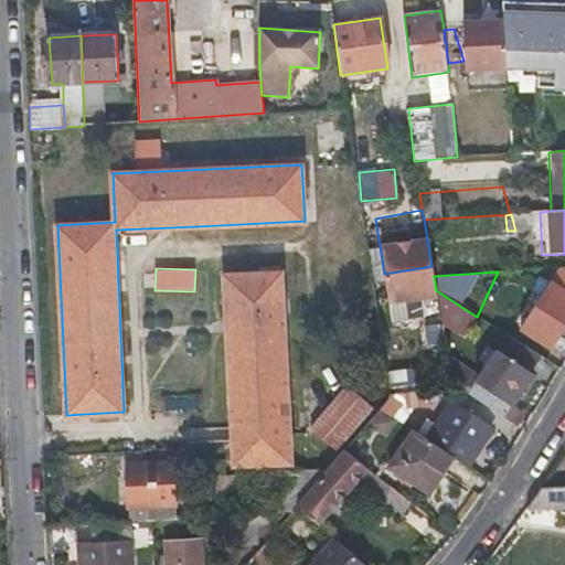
[(281,273),(224,276),(235,465),(291,461),(281,273)]
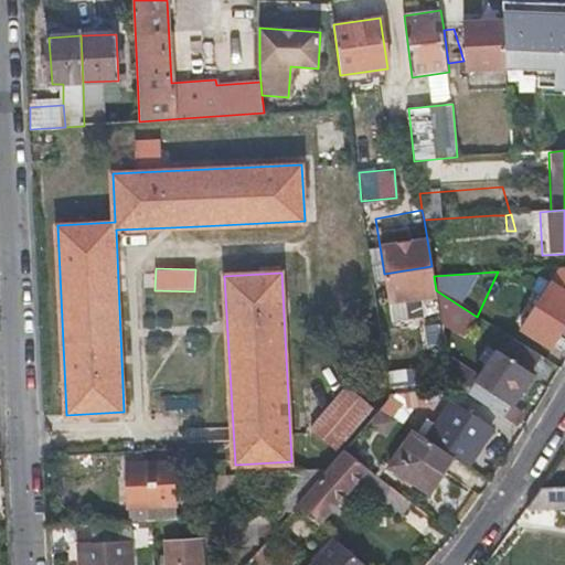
[(523,326),(552,347),(564,326),(564,322),(564,296),(546,285),(523,326)]
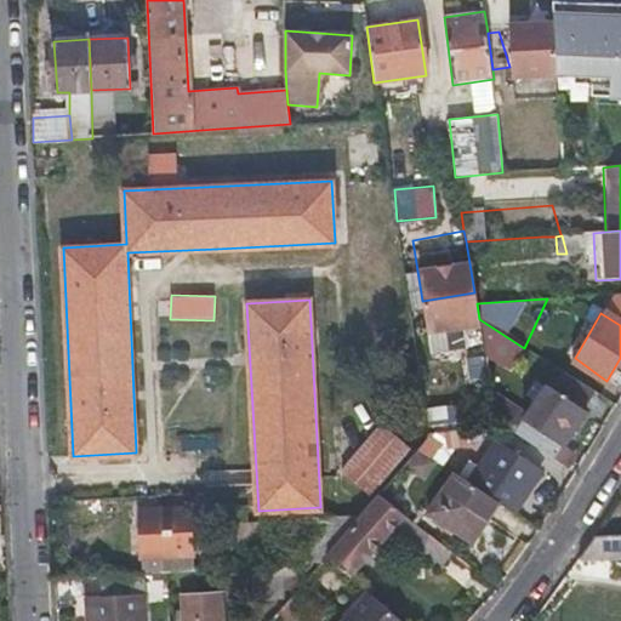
[(512,368),(524,348),(479,319),(485,354),(494,359),(496,355),(512,368)]
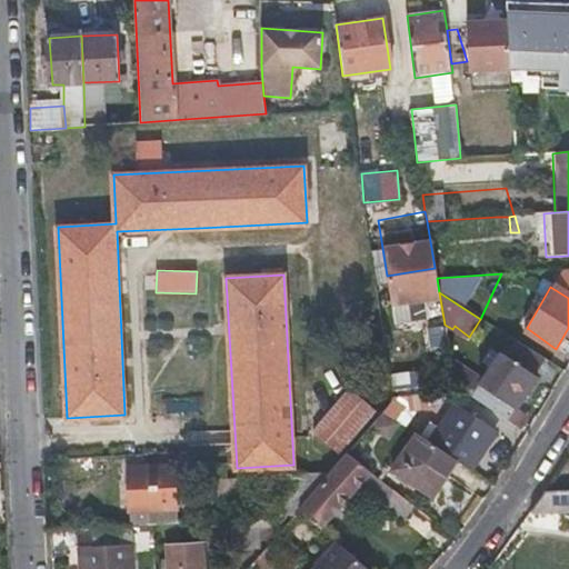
[(430,349),(448,345),(443,326),(427,330),(430,349)]
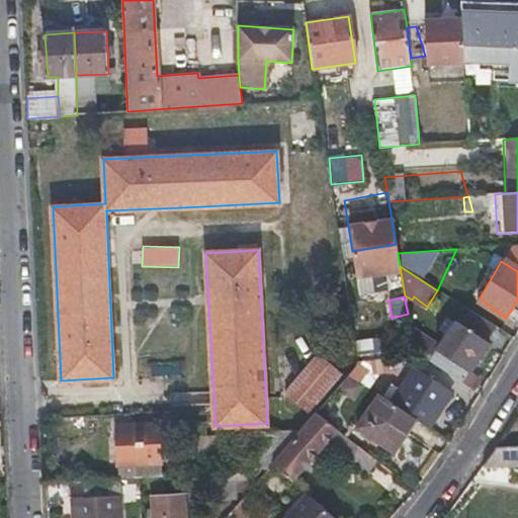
[(430,361),(450,375),(458,363),(468,370),(487,342),(457,322),(430,361)]
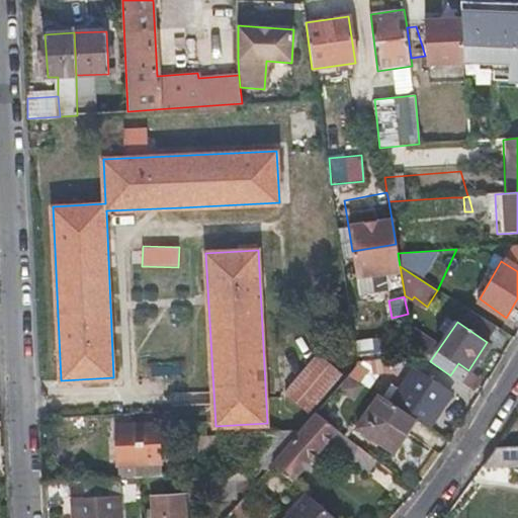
[(317,354),(285,392),(309,411),(340,373),(317,354)]
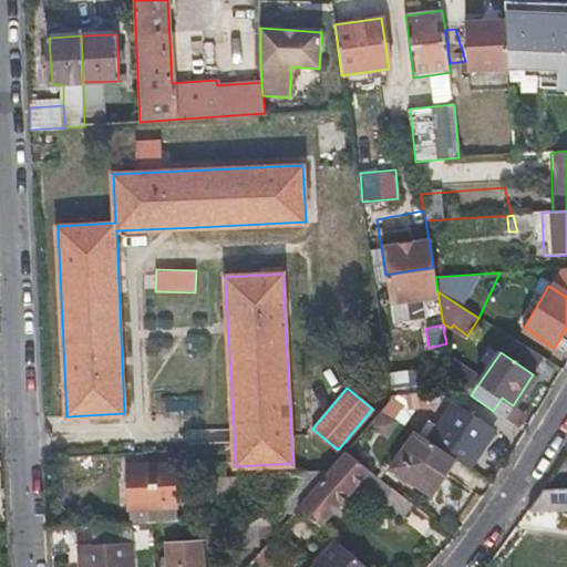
[(423,391),(390,394),(390,400),(380,411),(404,426),(414,410),(425,409),(423,391)]
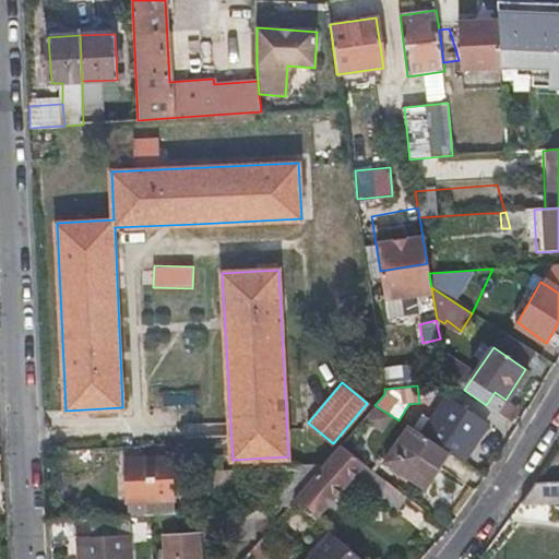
[(449,452),(462,461),(485,425),(448,400),(423,436),(449,452)]
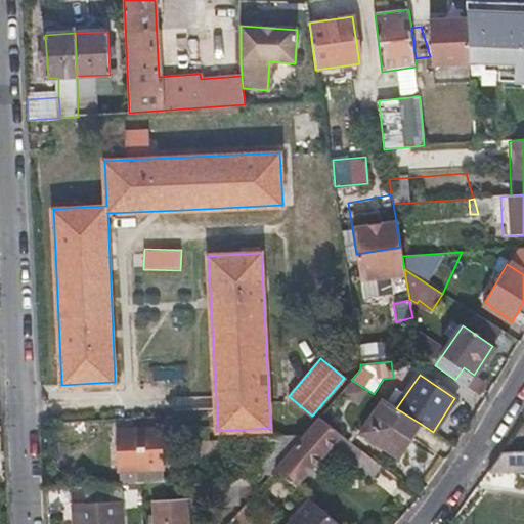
[(396,408),(382,399),(360,432),(398,456),(421,424),(396,408)]
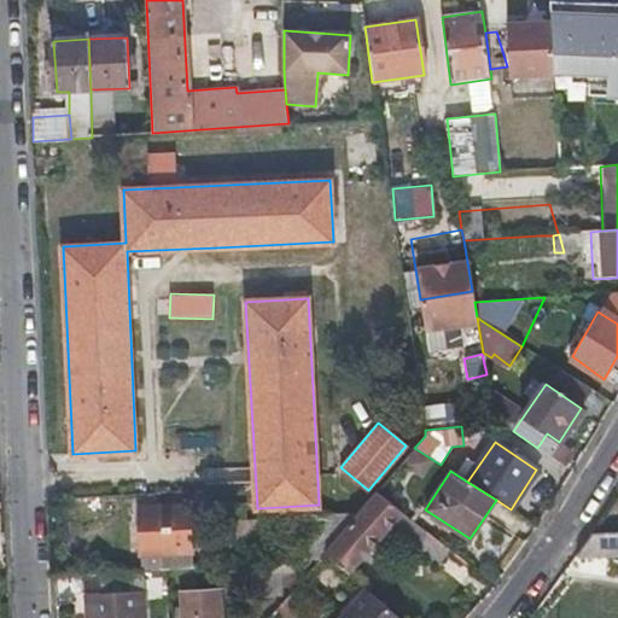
[(377,493),(360,513),(326,553),(348,573),(391,522),(419,542),(414,548),(437,567),(450,551),(377,493)]
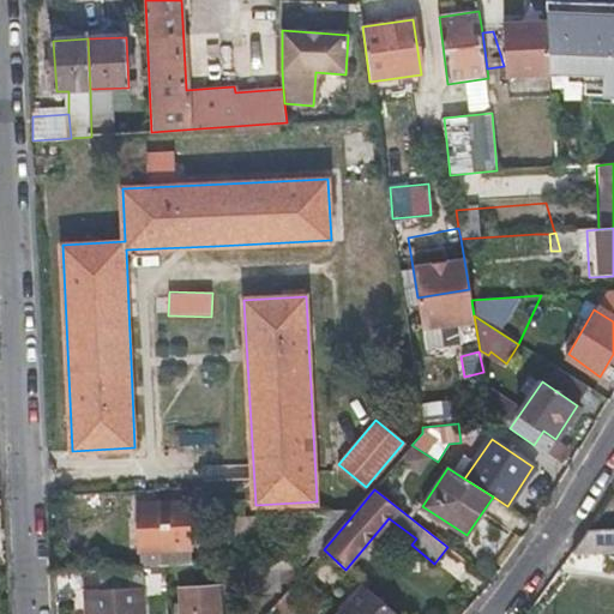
[(162,512),(138,513),(140,553),(142,554),(143,566),(192,564),(190,506),(188,501),(162,503),(162,512)]
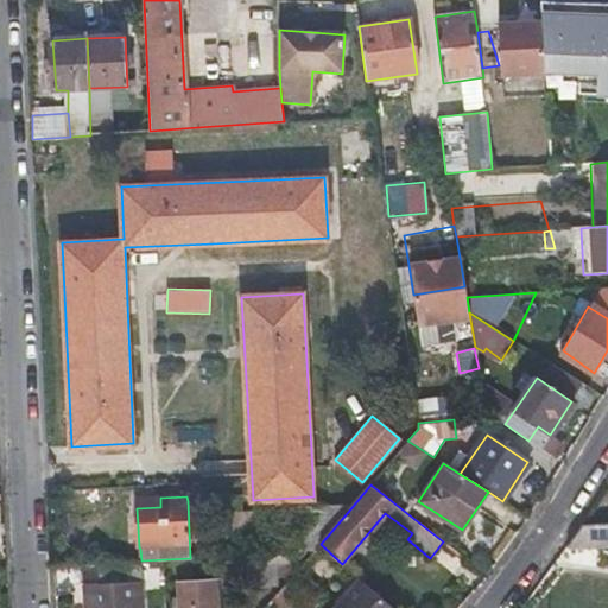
[(137,499),(137,508),(160,507),(160,498),(137,499)]
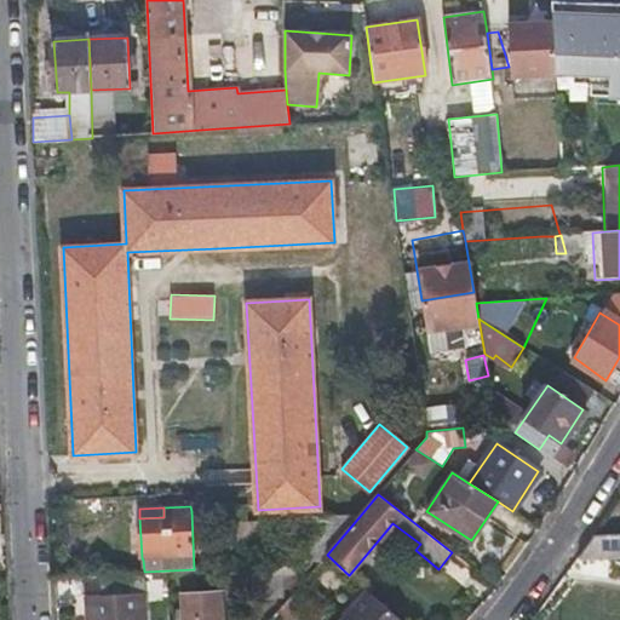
[(299,562),(321,561),(327,555),(361,515),(297,518),(299,562)]
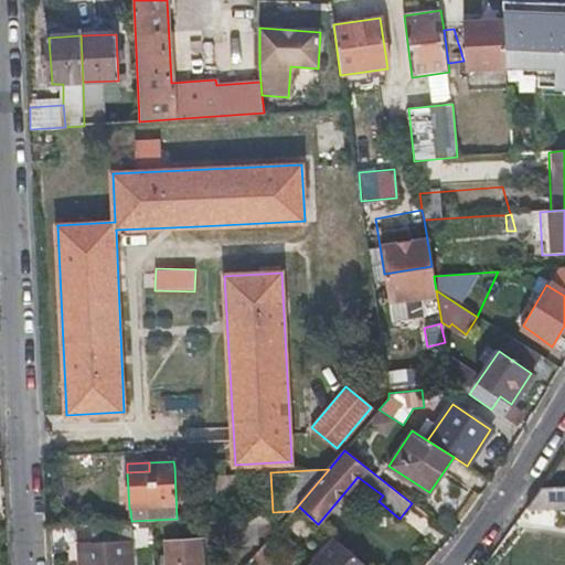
[(564,486),(541,487),(535,494),(526,507),(564,504),(564,486)]
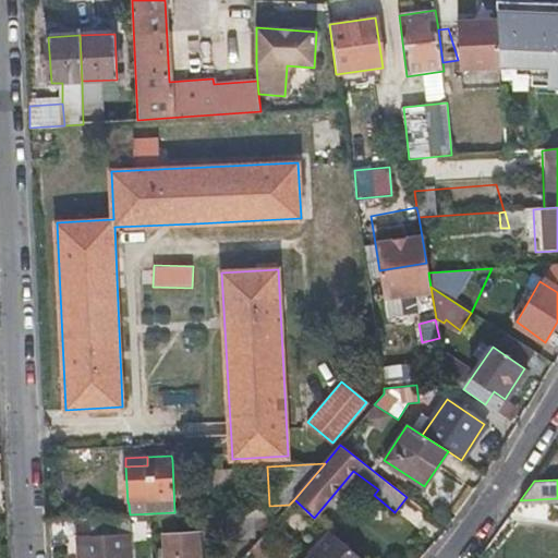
[(252,511),(227,512),(228,538),(253,537),(252,511)]
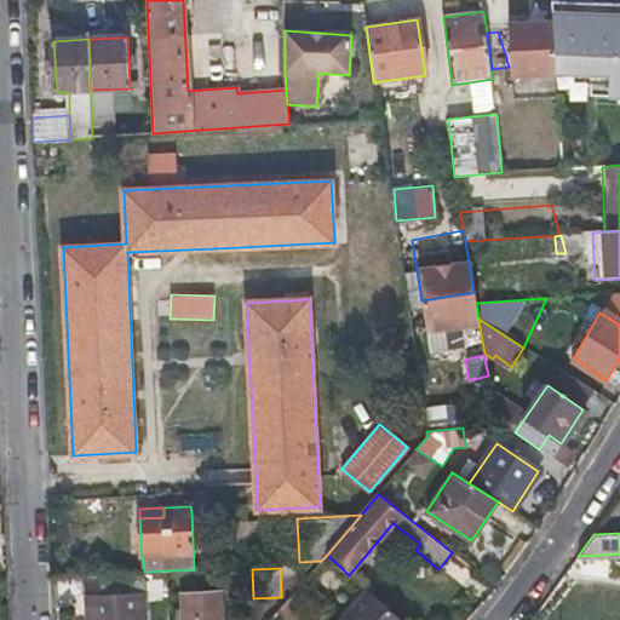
[(145,619),(144,574),(99,577),(99,596),(89,597),(89,619),(90,619),(97,619),(96,619),(145,619)]
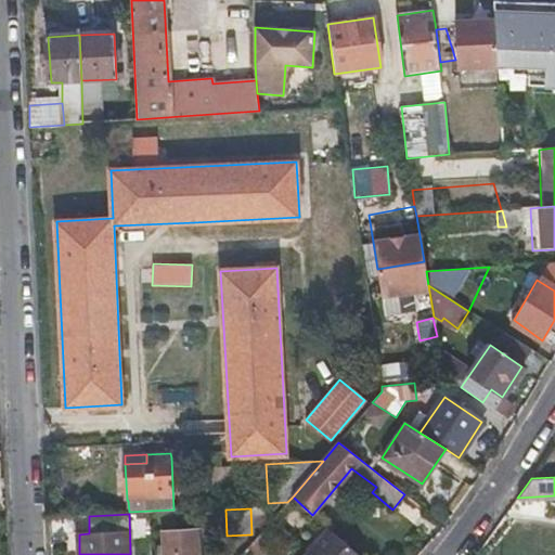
[(305,554),(358,554),(328,528),(305,554)]
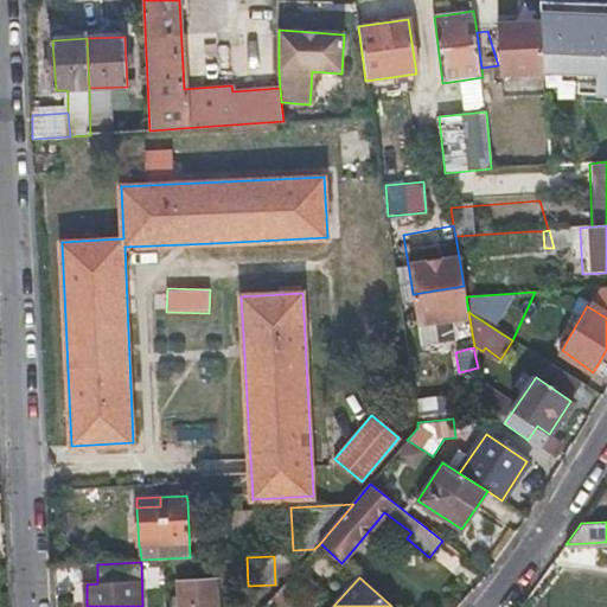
[(215,606),(213,583),(179,585),(180,606),(215,606)]
